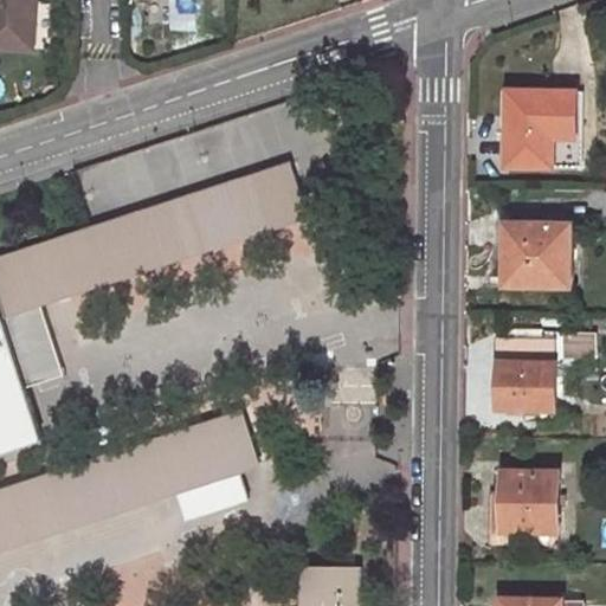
[(0,0),(0,44),(33,45),(34,0),(0,0)]
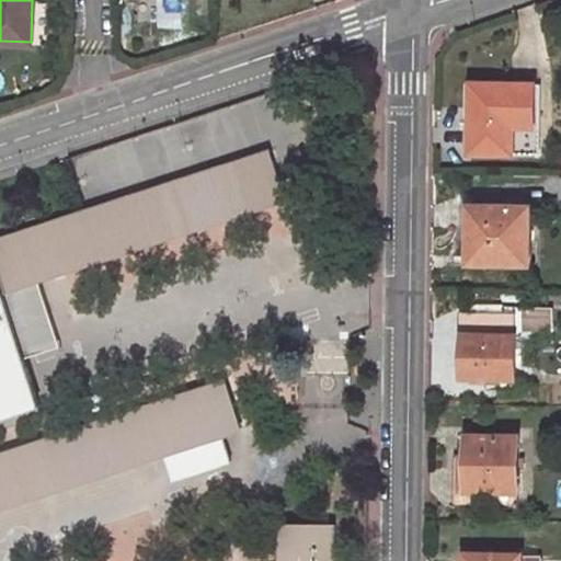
[(529,151),(530,81),(469,80),(467,150),(529,151)]
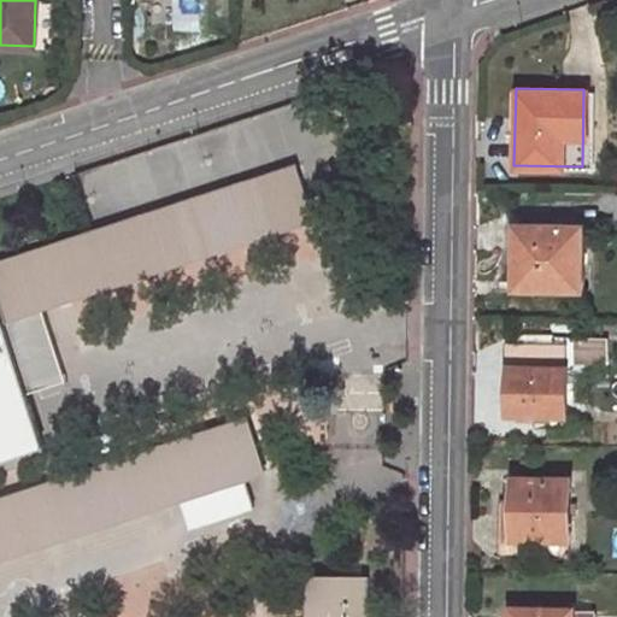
[(0,454),(37,444),(0,323),(0,315),(3,315),(4,318),(311,218),(293,163),(0,258),(0,454)]
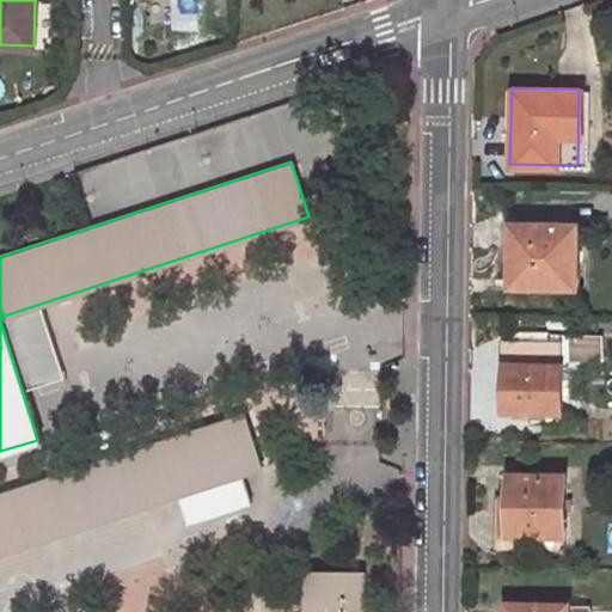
[(579,285),(580,222),(513,221),(512,283),(579,285)]
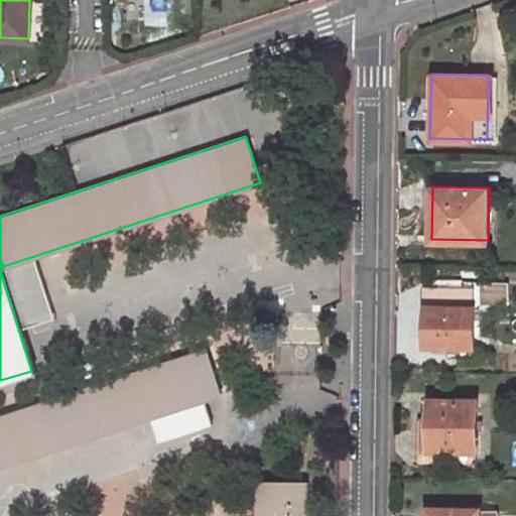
[(480,305),(480,286),(425,284),(424,347),(474,347),(476,305),(480,305)]
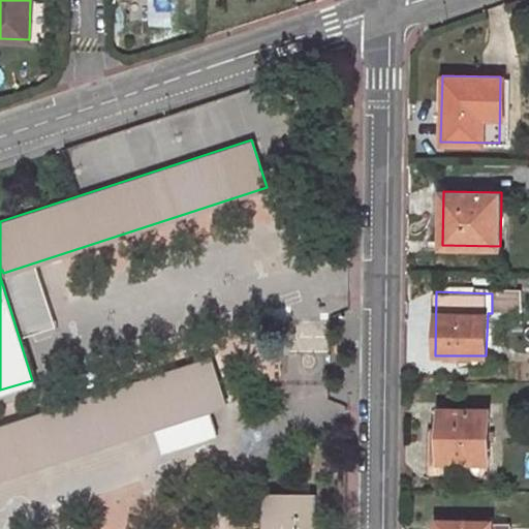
[(226,402),(211,355),(0,423),(0,475),(156,425),(157,428),(160,435),(167,441),(175,444),(183,444),(217,433),(209,408),(226,402)]
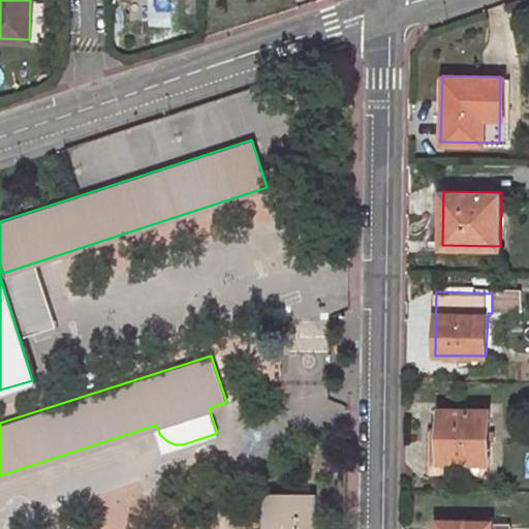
[(489,463),(490,411),(441,410),(439,462),(489,463)]
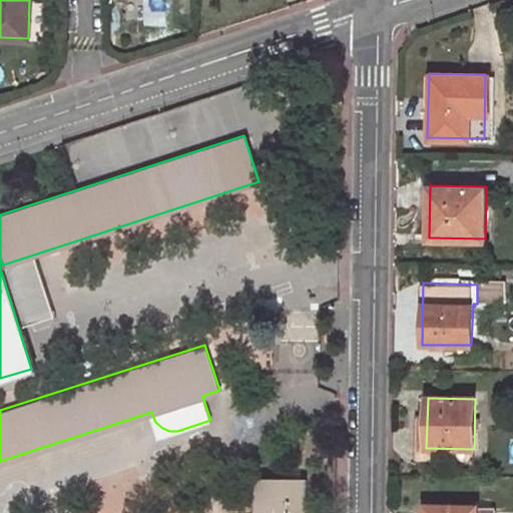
[(155,422),(152,415),(159,437),(177,431),(169,431),(162,428),(155,422)]
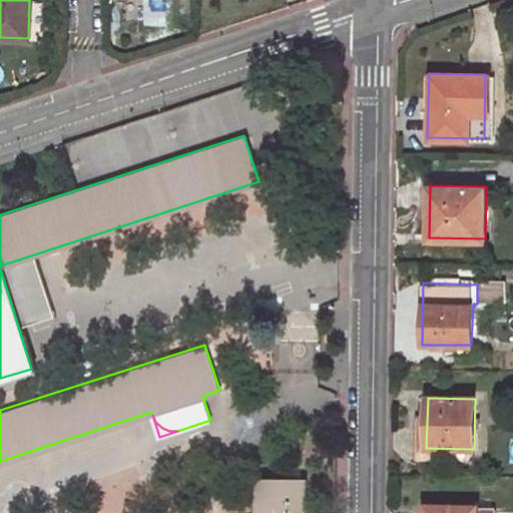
[(261,477),(259,512),(307,512),(308,478),(261,477)]
